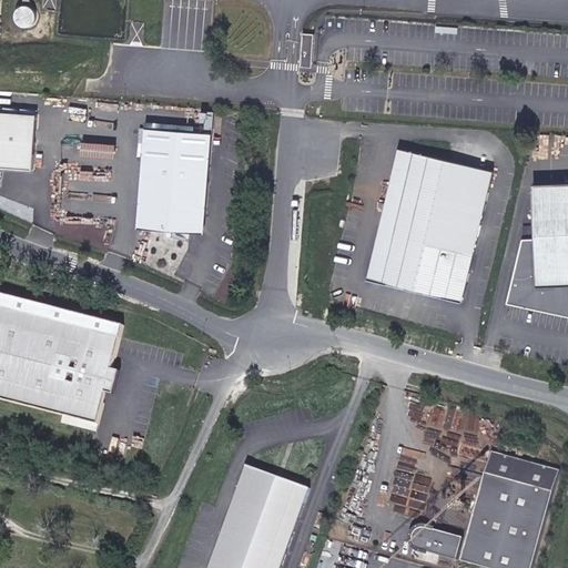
[(21,2),(10,18),(29,31),(40,14),(21,2)]
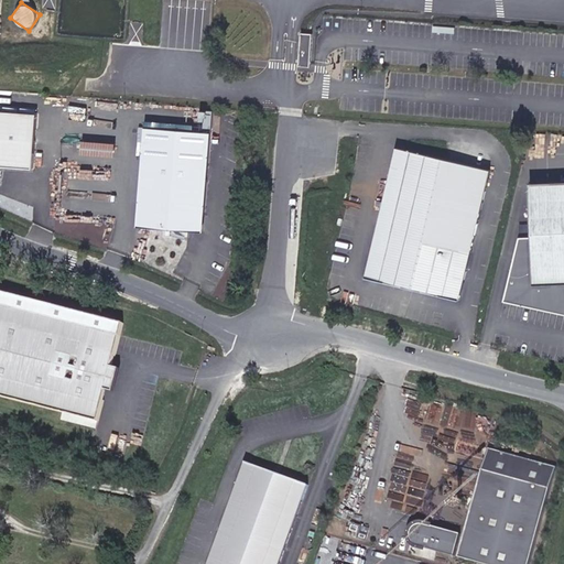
[(310,65),(312,35),(301,34),(299,64),(310,65)]
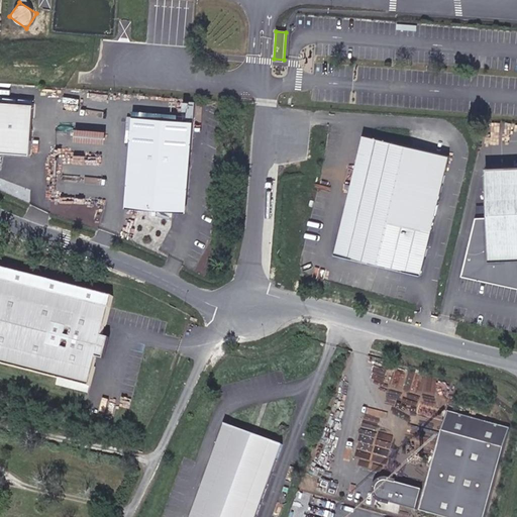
[(0,152),(29,154),(33,105),(0,102),(0,152)]
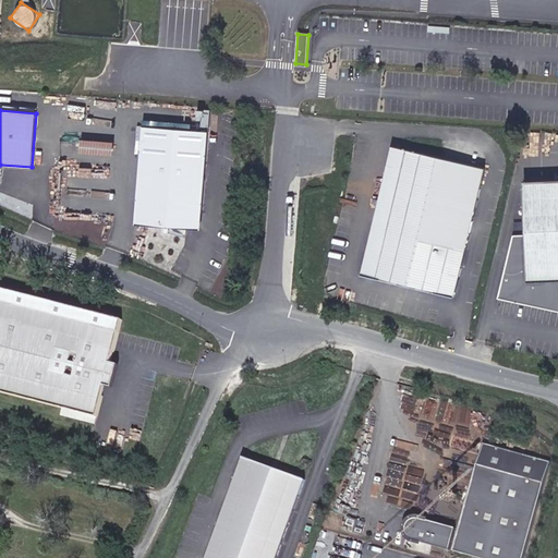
[(201,227),(207,131),(135,125),(135,143),(141,143),(134,225),(201,227)]
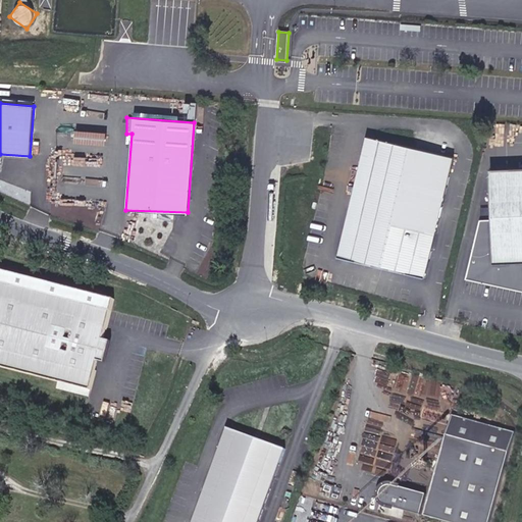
[(425,277),(453,157),(366,138),(337,256),(425,277)]
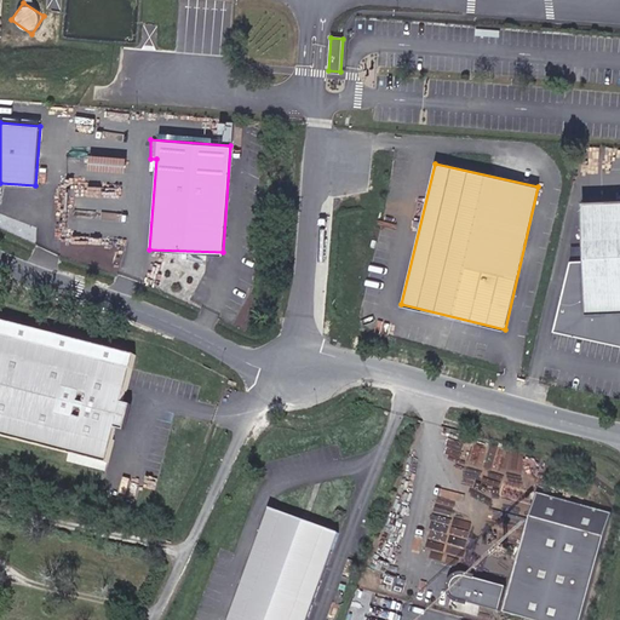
[(619,200),(581,202),(583,262),(570,262),(554,333),(619,346),(619,200)]
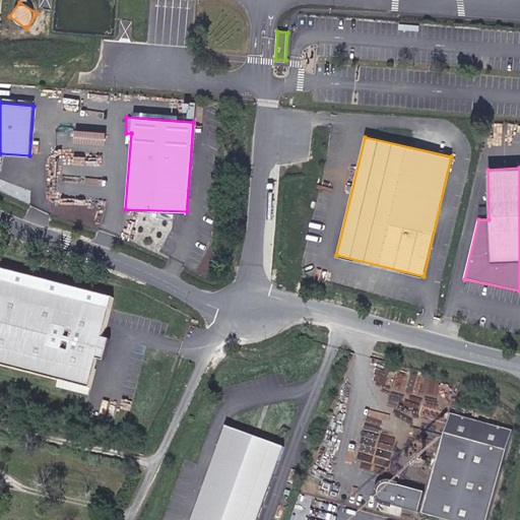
[(108,347),(113,329),(114,329),(122,303),(0,266),(0,349),(101,378),(109,348),(108,347)]
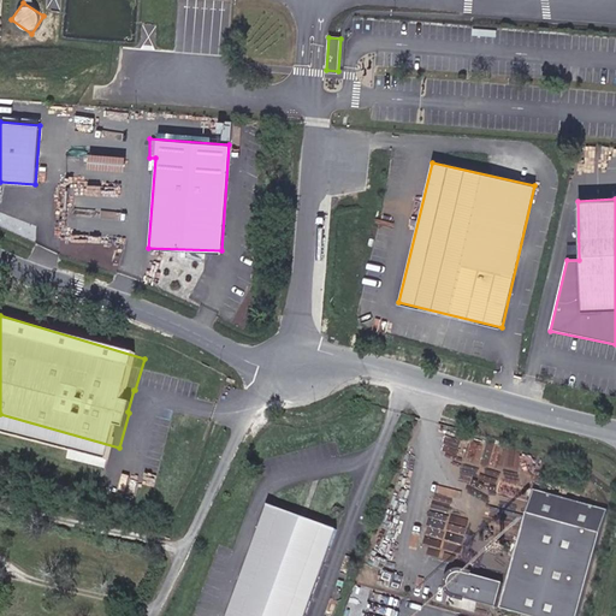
[(503,610),(531,615),(582,615),(608,505),(531,487),(503,610)]
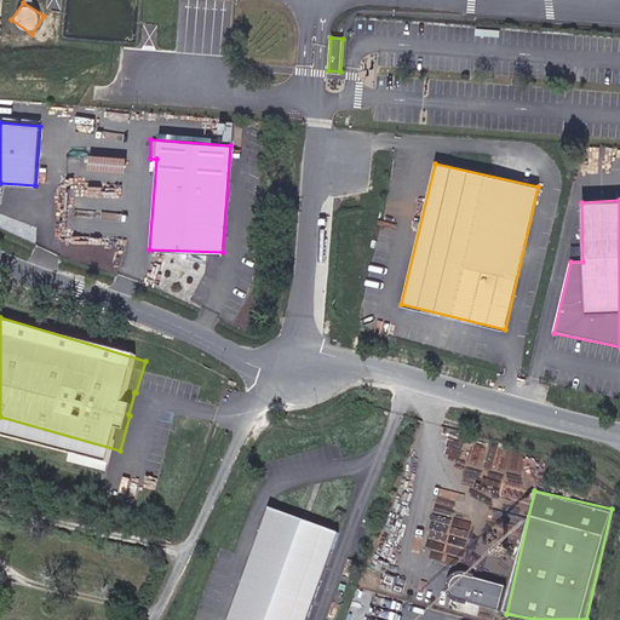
[(283,497),(236,619),(314,619),(351,523),(283,497)]
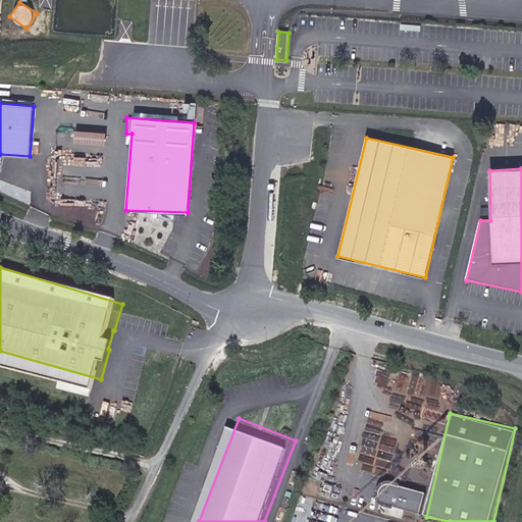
[(422,515),(428,492),(389,483),(385,484),(383,485),(380,500),(389,506),(422,515)]
